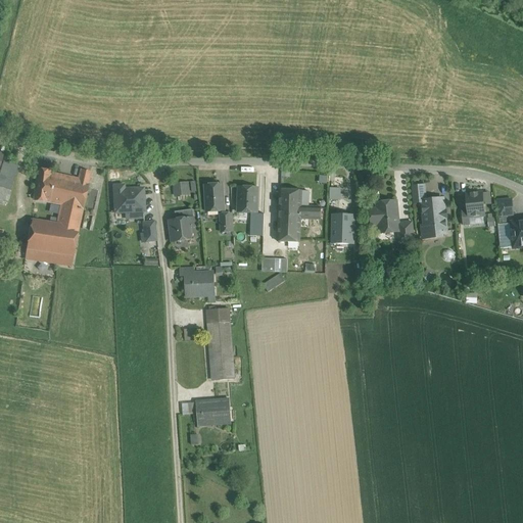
[(0,184),(0,186),(10,190),(18,165),(7,162),(0,184)]
